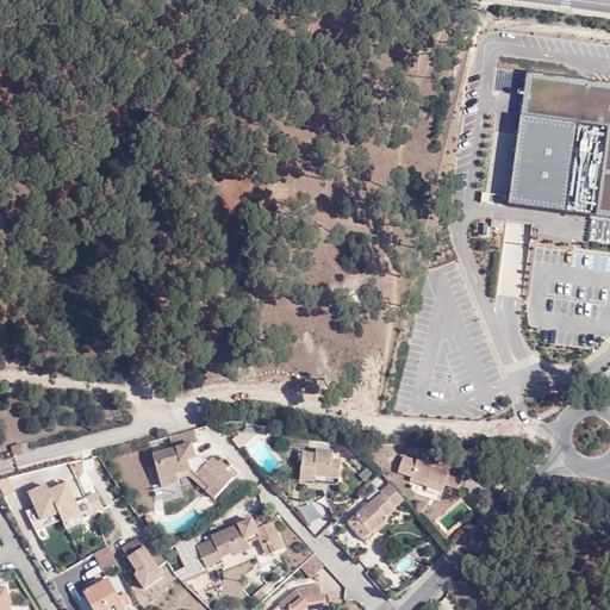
[(609,81),(528,72),(510,203),(609,216),(609,81)]
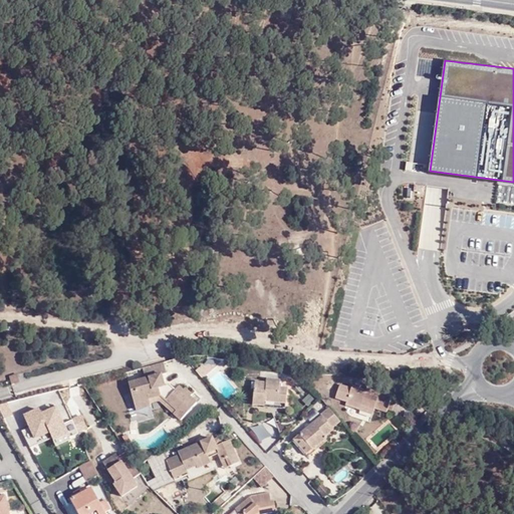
[(166,375),(172,374),(170,363),(163,365),(148,369),(150,379),(133,384),(136,393),(141,413),(155,410),(154,406),(152,400),(165,397),(182,412),(178,417),(184,423),(185,423),(202,404),(195,398),(198,396),(191,390),(189,392),(184,388),(180,392),(174,386),(169,388),(166,375)]
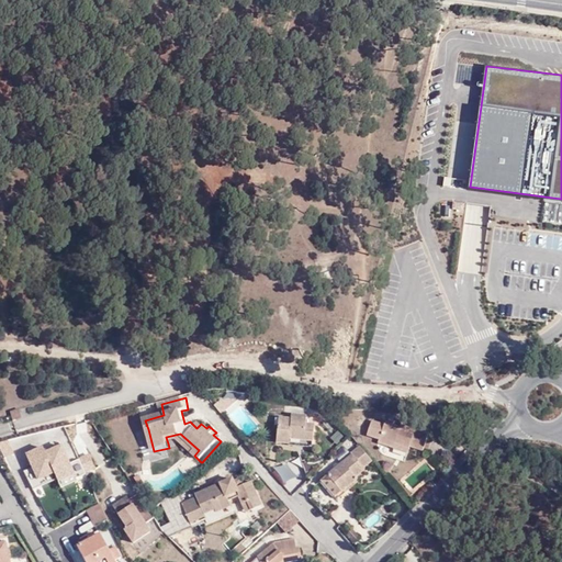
[(303,414),(278,411),(274,444),(312,449),(314,426),(302,424),(303,414)]
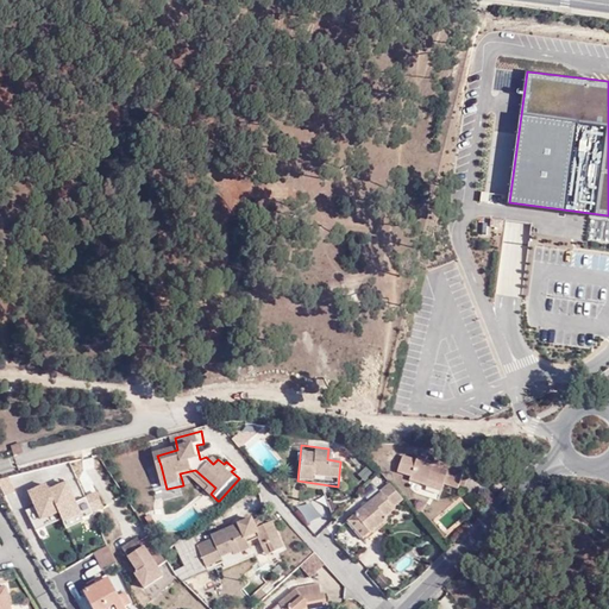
[(213,464),(218,459),(212,453),(206,457),(213,464)]
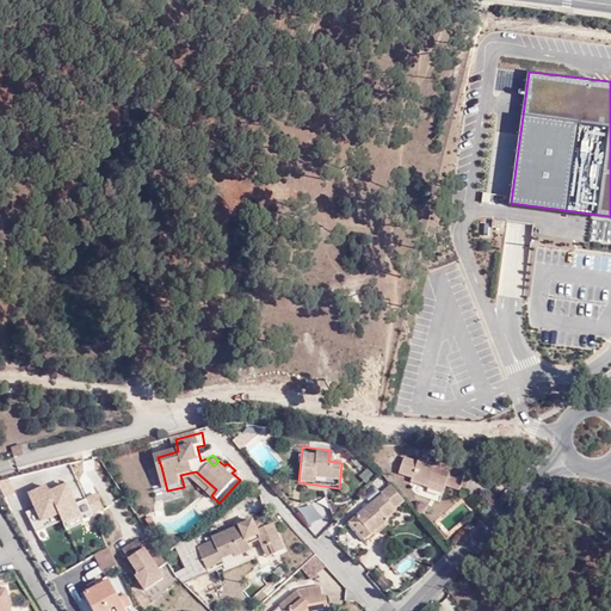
[(429,480),(446,485),(461,488),(468,463),(454,458),(451,466),(436,462),(436,463),(420,460),(420,461),(403,457),(399,474),(412,477),(411,483),(426,488),(429,480)]
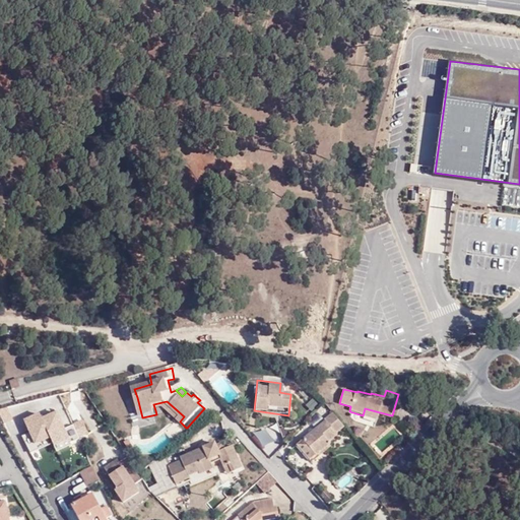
[(135,425),(157,418),(156,414),(142,417),(137,397),(128,399),(135,425)]
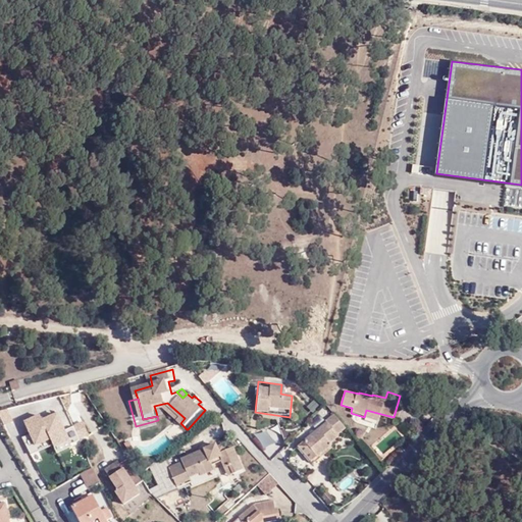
[(156,412),(165,410),(180,423),(185,418),(167,403),(154,406),(156,412)]
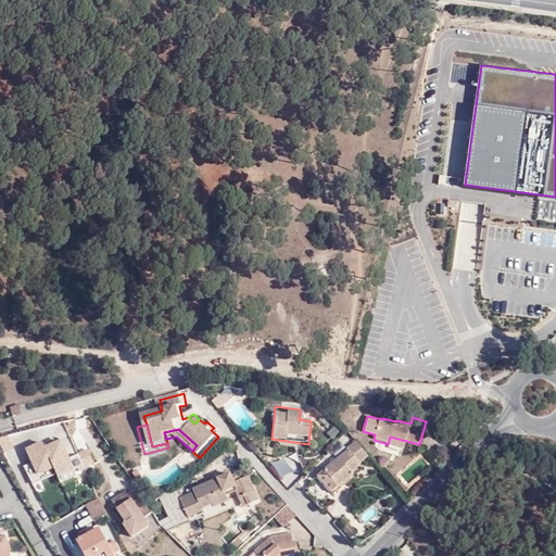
[(390,437),(388,444),(404,447),(406,441),(390,437)]
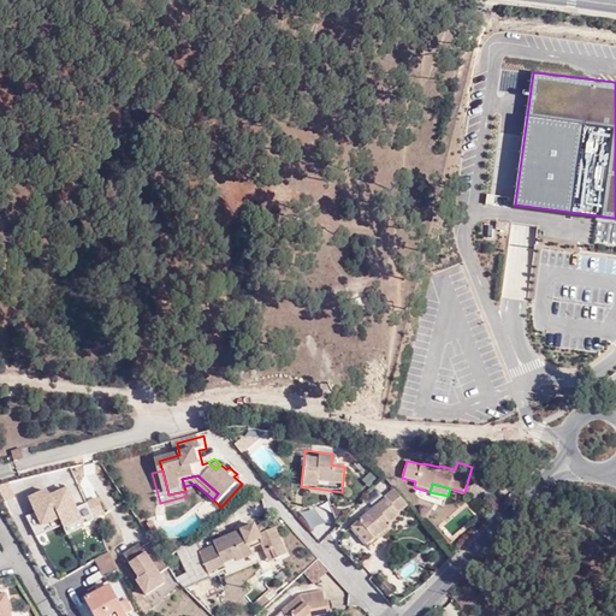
[(36,513),(41,525),(60,517),(63,525),(67,534),(84,527),(83,525),(76,508),(67,486),(48,495),(47,490),(29,497),(36,513)]
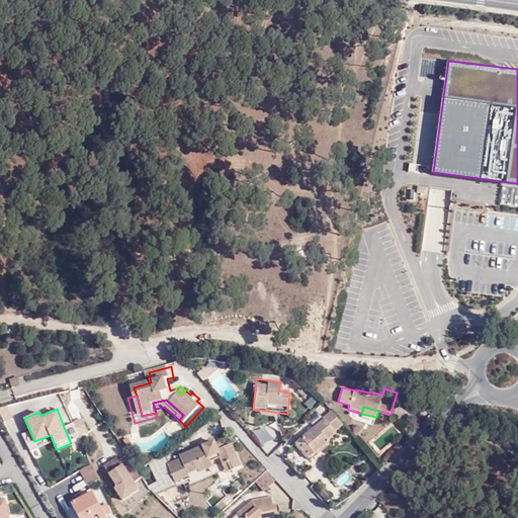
[(338,419),(330,410),(294,442),(304,452),(301,453),(307,459),(328,441),(325,437),(335,428),(333,425),(338,419)]
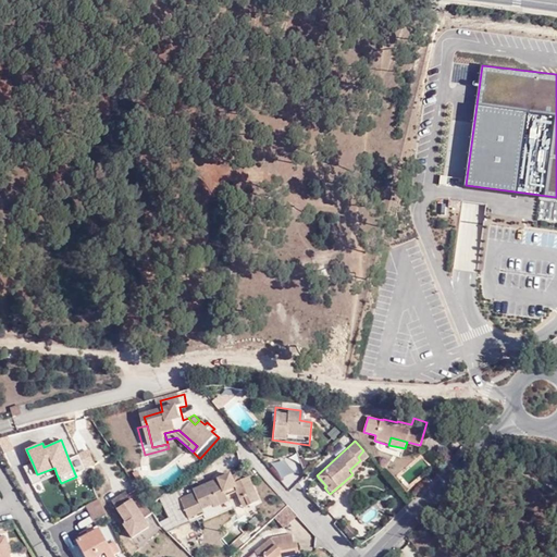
[(96,465),(89,450),(78,455),(85,470),(96,465)]
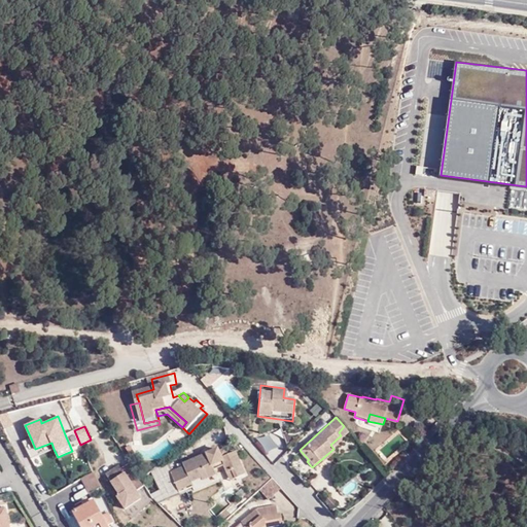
[(216,441),(226,438),(224,429),(213,431),(216,441)]
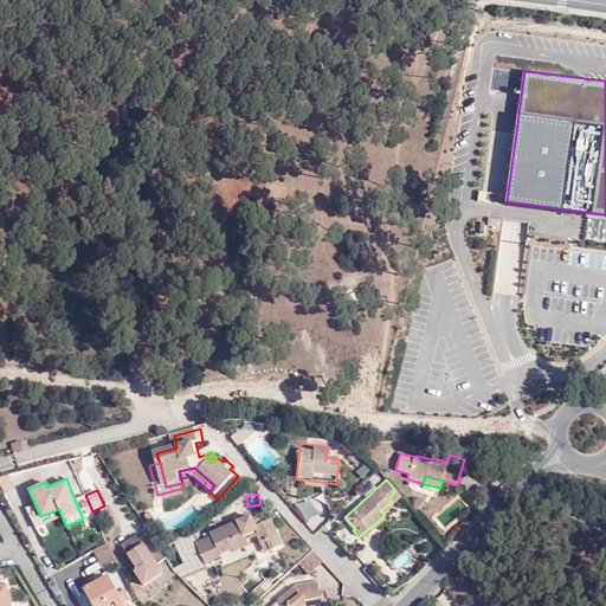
[(92,511),(85,495),(75,500),(82,516),(92,511)]
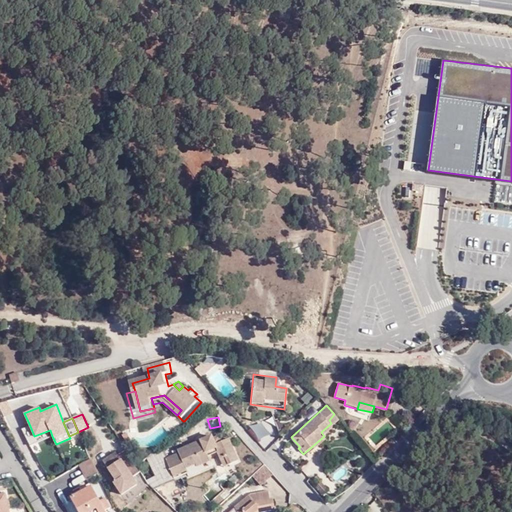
[(175,438),(188,425),(184,421),(183,421),(171,434),(173,436),(175,438)]
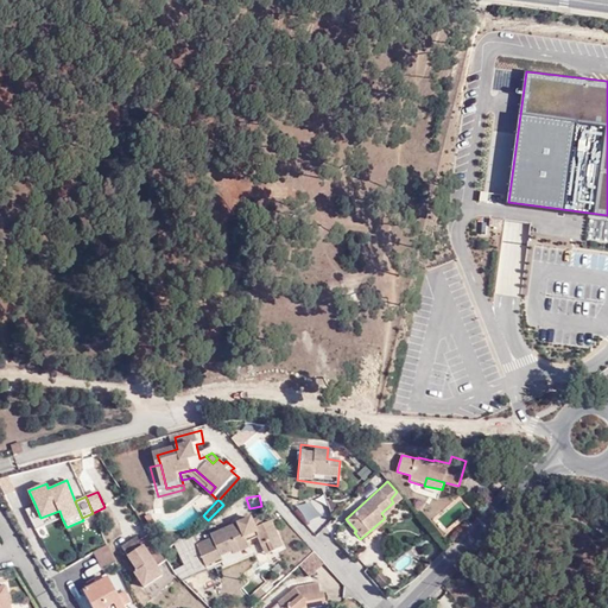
[(36,530),(62,518),(59,511),(40,518),(36,506),(27,510),(36,530)]
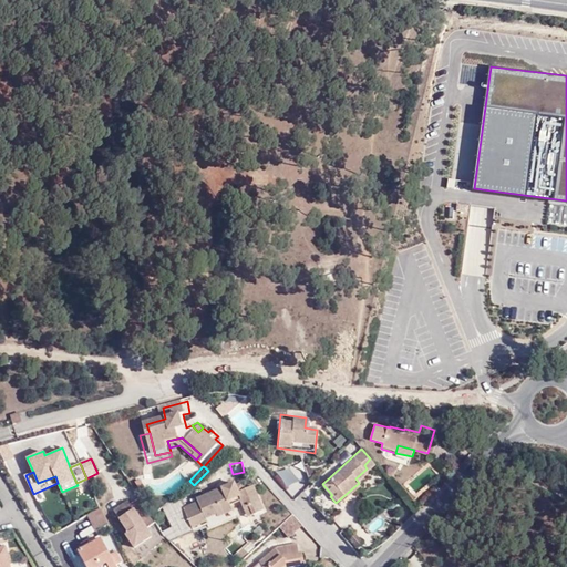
[(145,481),(140,483),(144,493),(151,491),(145,481)]
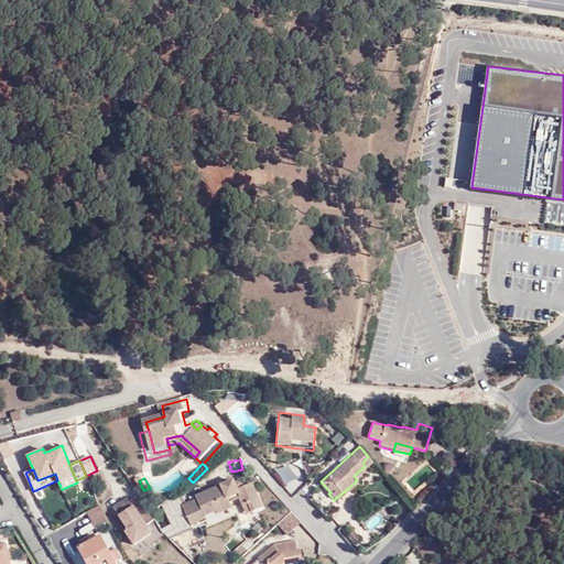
[(248,489),(245,481),(237,485),(240,492),(248,489)]
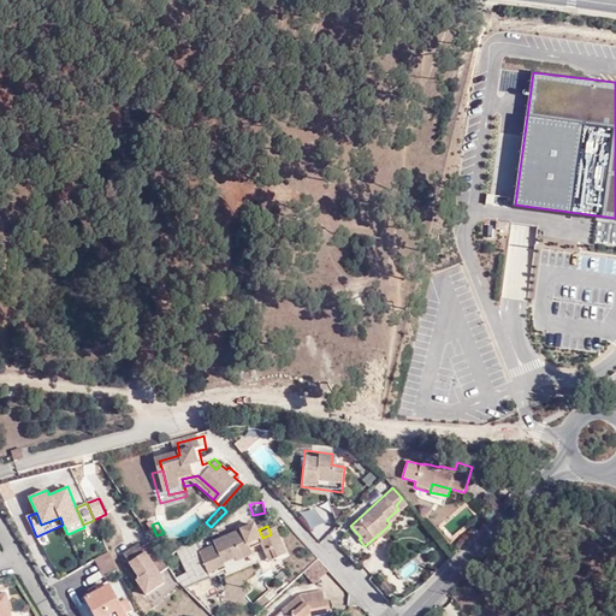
[(262,538),(259,529),(258,527),(218,543),(220,548),(190,558),(193,566),(206,561),(211,575),(231,567),(230,563),(240,558),(241,563),(256,557),(254,549),(265,545),(273,564),(291,557),(280,531),(271,534),(262,538)]
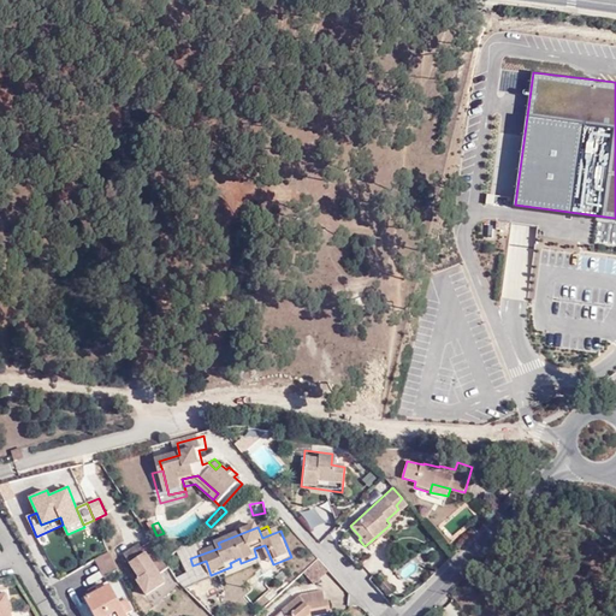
[(177,581),(150,542),(140,549),(142,550),(135,555),(131,550),(123,556),(138,580),(136,581),(153,608),(178,584),(177,581)]
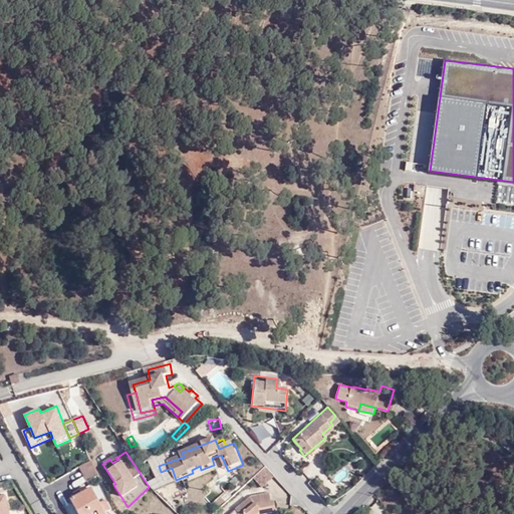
[(116,458),(115,455),(109,459),(112,463),(118,459),(116,458)]
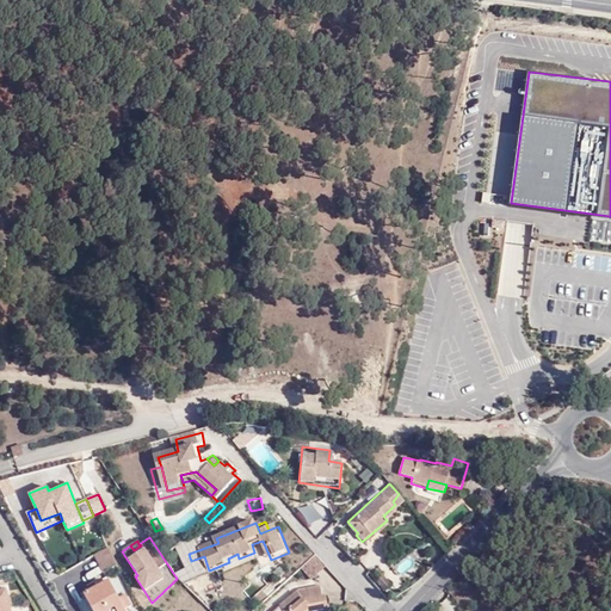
[(113,562),(107,549),(94,555),(102,568),(113,562)]
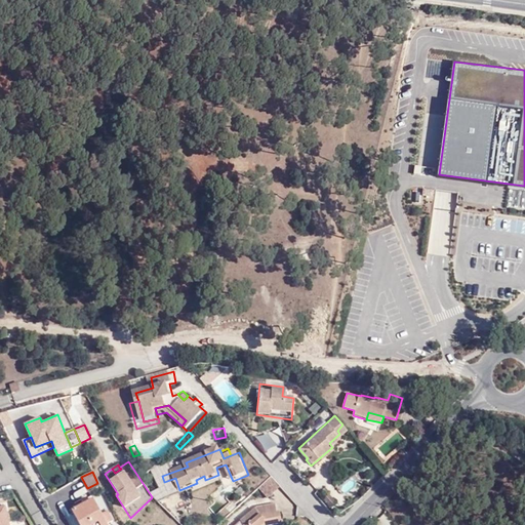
[(197,491),(221,482),(218,475),(205,480),(204,476),(196,480),(197,483),(179,490),(182,493),(196,488),(197,491)]
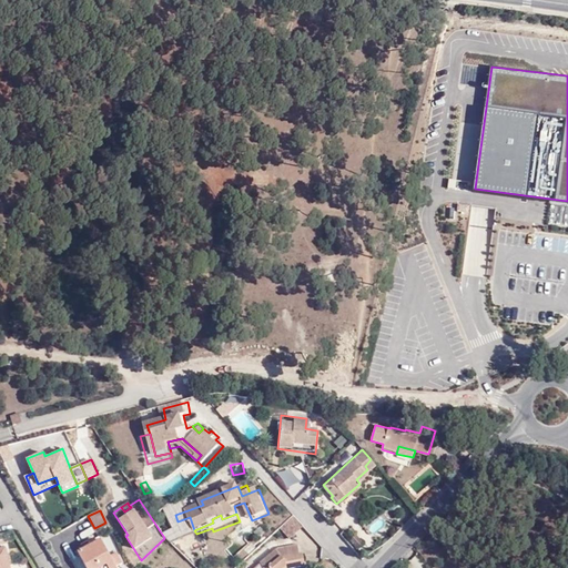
[(292,539),(307,526),(297,515),(283,529),(292,539)]
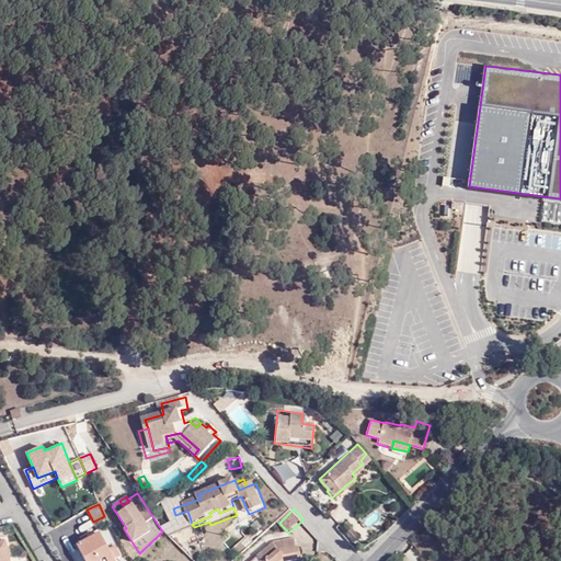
[(187,511),(175,515),(181,528),(192,524),(187,511)]
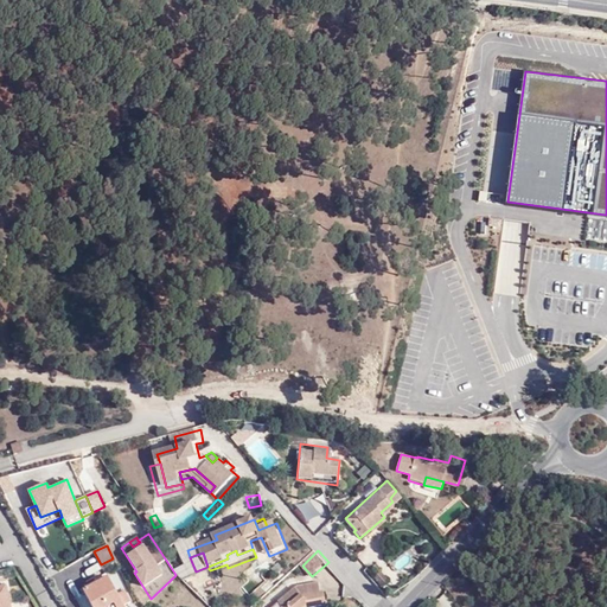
[(385,585),(389,576),(375,572),(372,580),(385,585)]
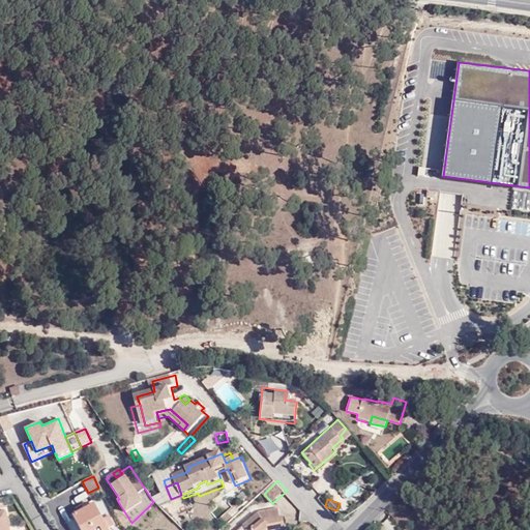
[(72,513),(81,529),(108,529),(107,528),(113,525),(108,514),(102,518),(94,502),(72,513)]
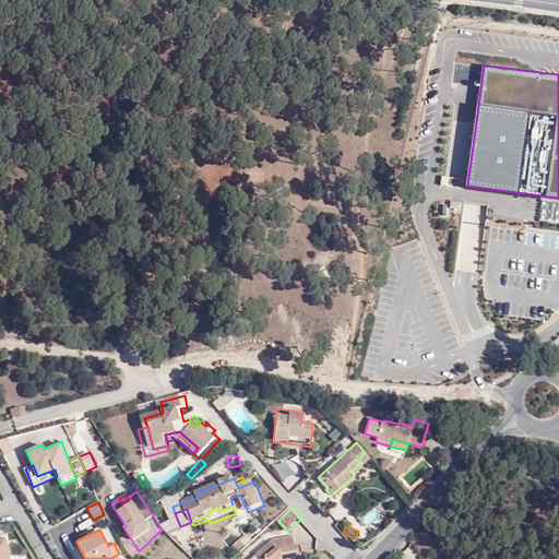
[(302,558),(304,546),(297,547),(297,538),(276,542),(259,556),(261,558),(302,558)]
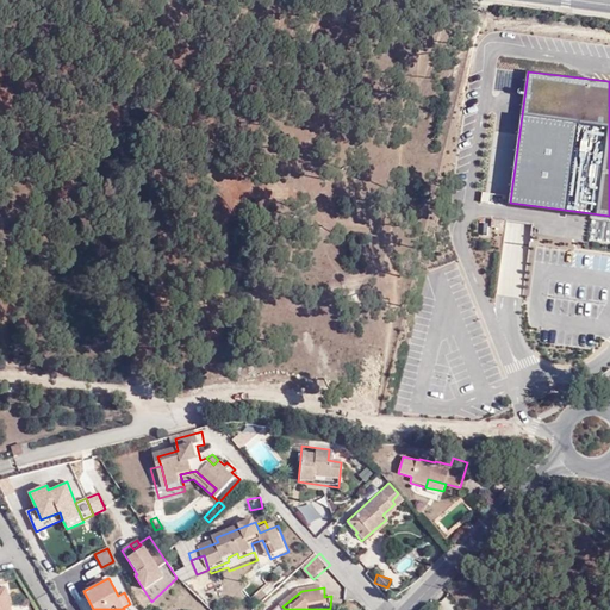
[(13,609),(10,589),(0,590),(0,609),(13,609)]
